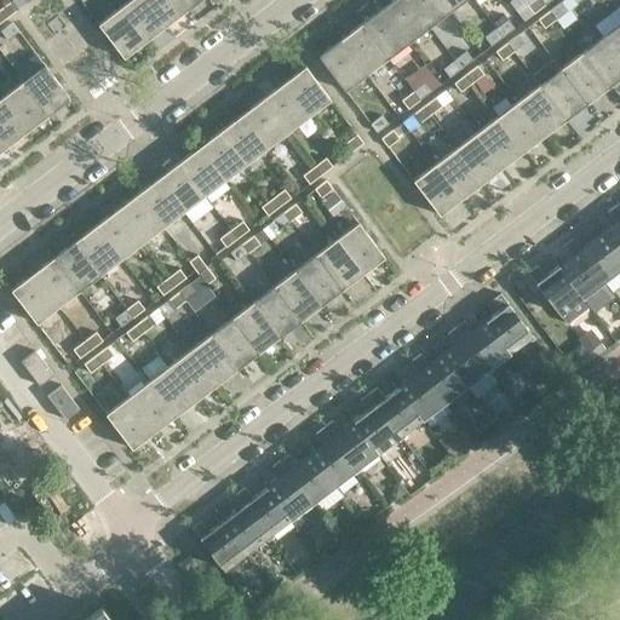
[(11,0),(0,9),(6,18),(18,9),(11,0)]
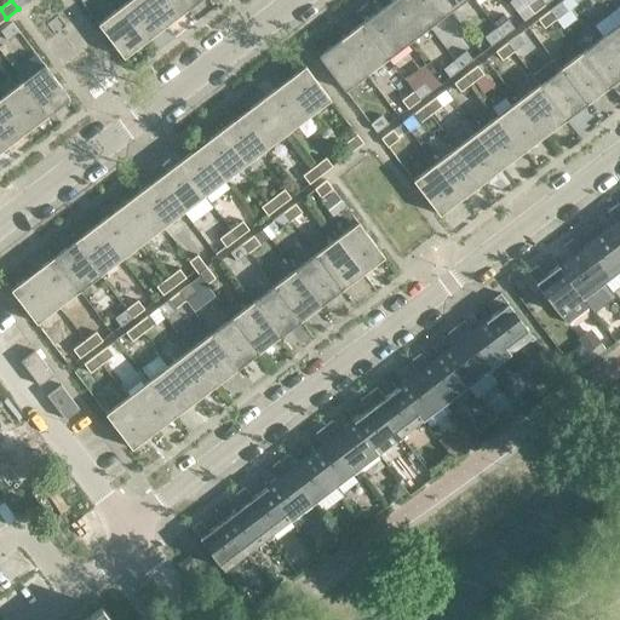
[(166,26),(147,0),(128,0),(120,7),(144,39),(153,33),(154,34),(166,26)]
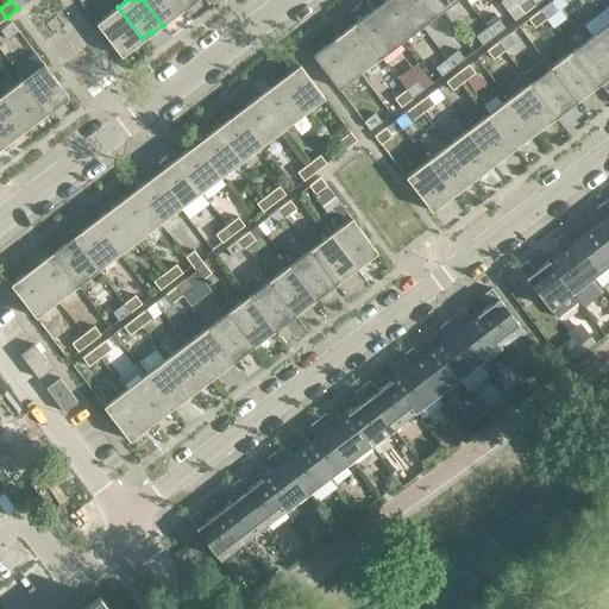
[(182,7),(176,0),(144,0),(163,25),(175,16),(174,14),(182,7)]
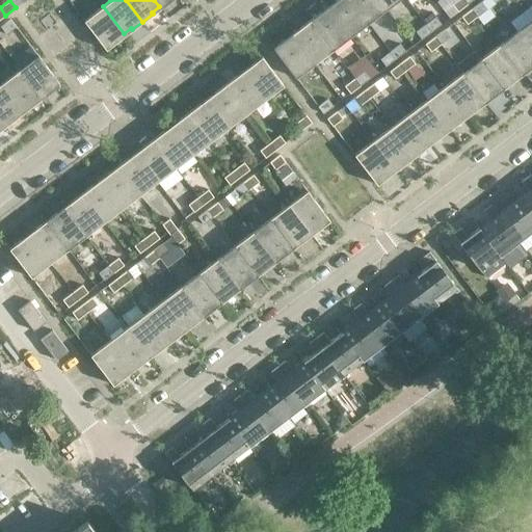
[(368,23),(350,0),(336,0),(335,1),(336,2),(328,8),(350,36),(368,23)]
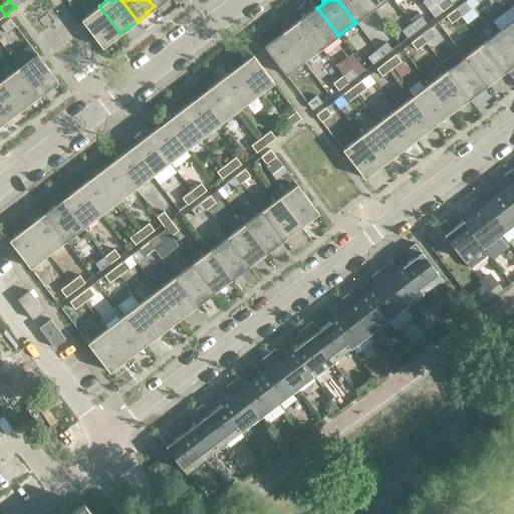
[(372,9),(365,0),(338,0),(355,22),(372,9)]
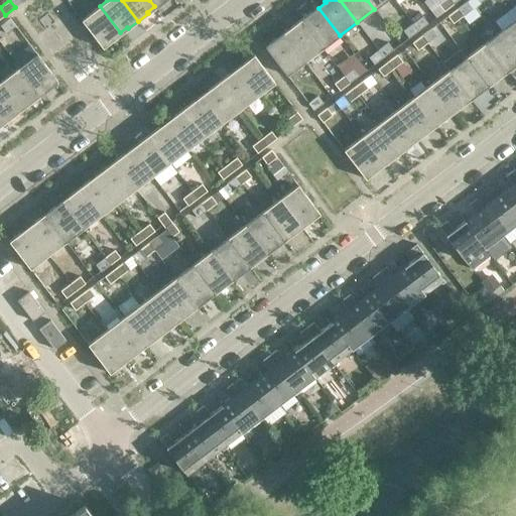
[(385,0),(367,0),(374,9),(385,0)]
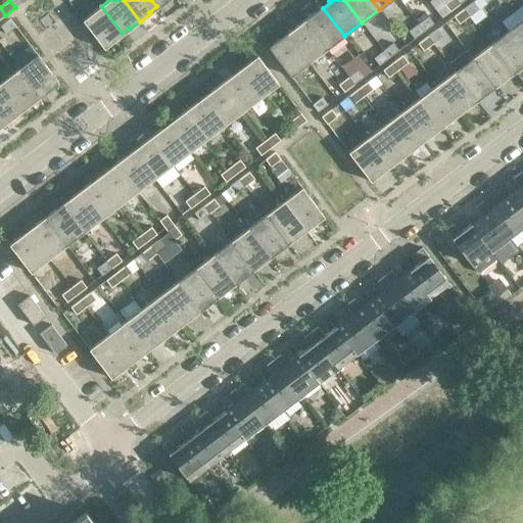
[(460,4),(456,0),(448,0),(444,4),(449,11),(460,4)]
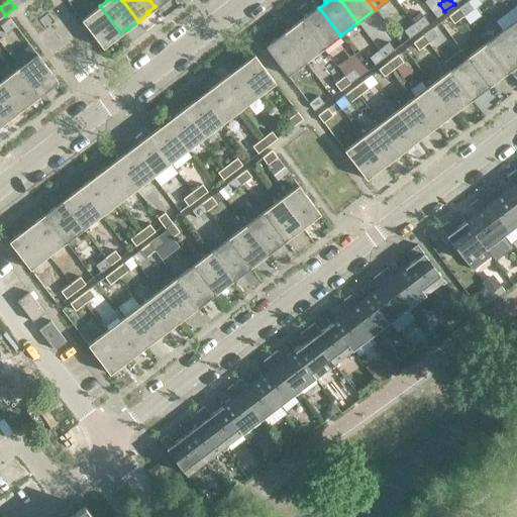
[(473,9),(468,1),(457,9),(463,16),(473,9)]
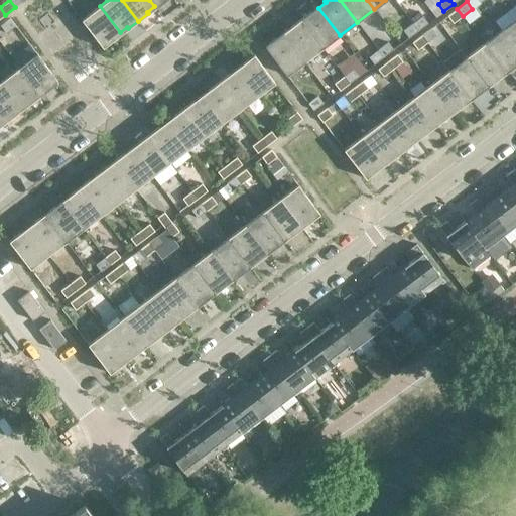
[(120,32),(100,6),(82,20),(103,47),(114,39),(113,38),(120,32)]
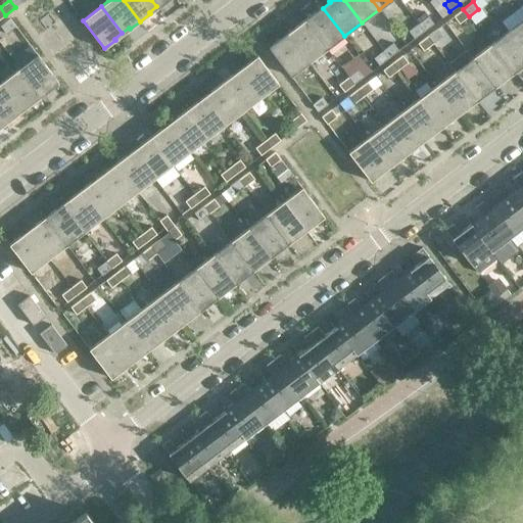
[(344,36),(323,8),(316,13),(315,12),(304,19),(327,49),(344,36)]
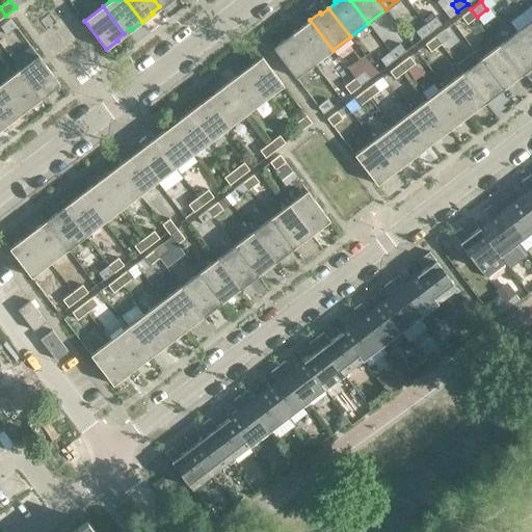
[(477,17),(471,9),(461,17),(467,24),(477,17)]
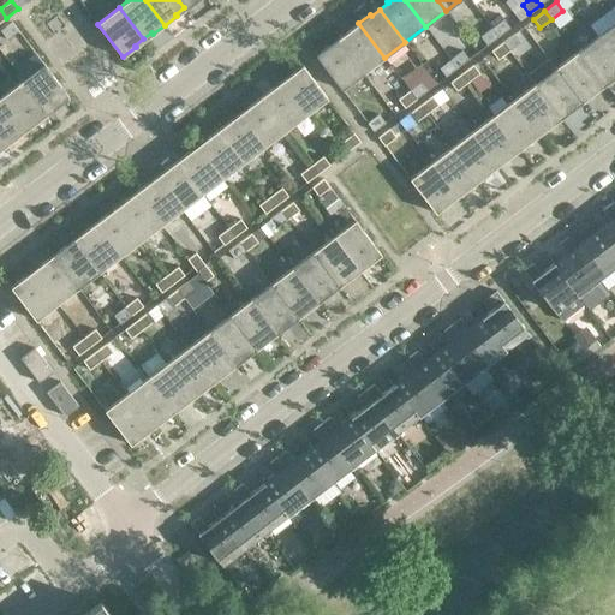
[(503,19),(491,28),(499,36),(509,28),(503,19)]
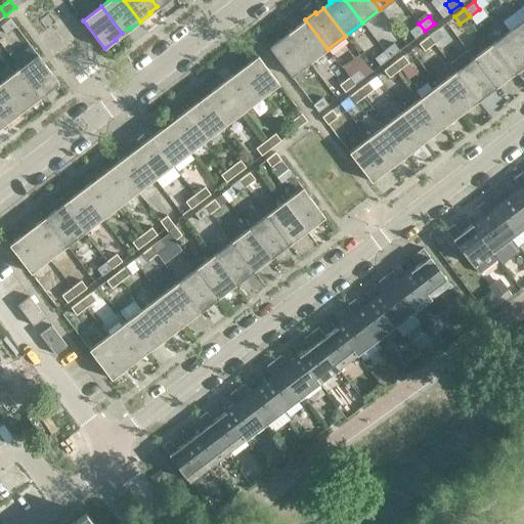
[(523,18),(509,31),(523,51),(523,18)]
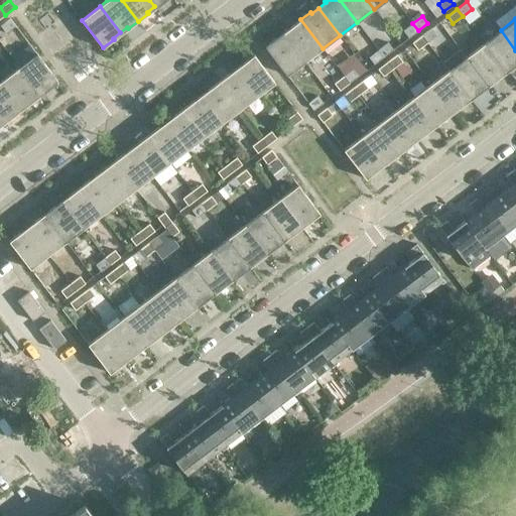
[(15,26),(10,19),(0,26),(6,33),(15,26)]
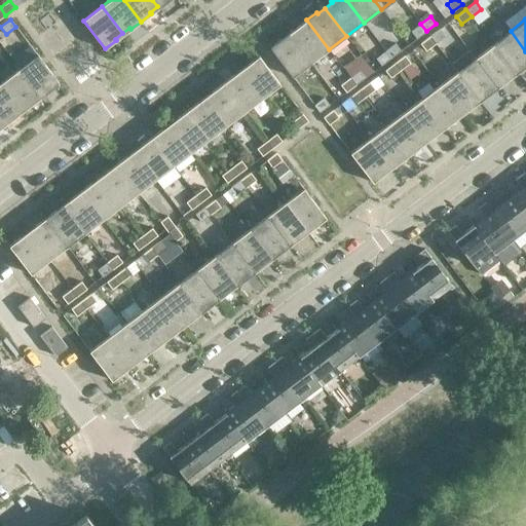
[(329,49),(306,20),(296,28),(297,29),(290,35),(310,63),(329,49)]
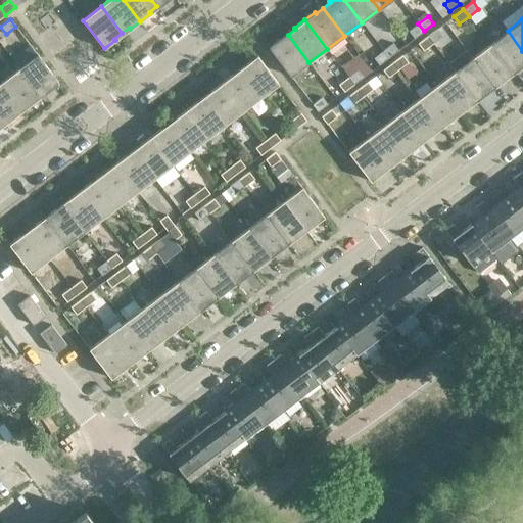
[(424,31),(418,24),(409,31),(414,39),(424,31)]
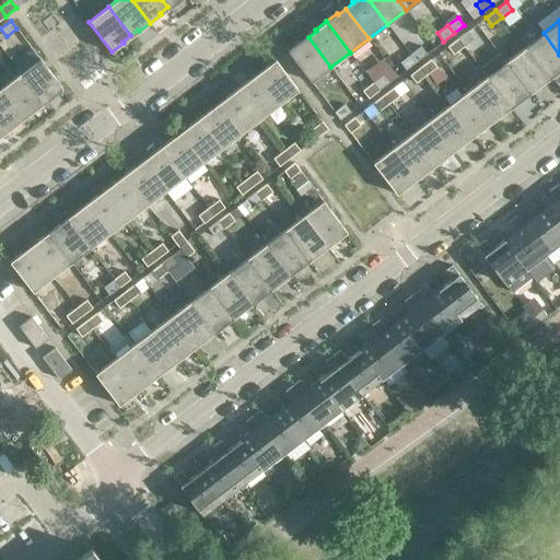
[(474,38),(468,31),(457,38),(464,46),(474,38)]
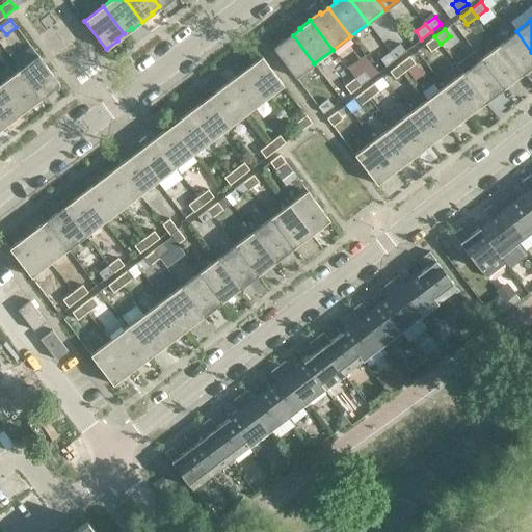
[(531,65),(531,52),(516,31),(499,45),(520,73),(527,68),(528,70),(531,65)]
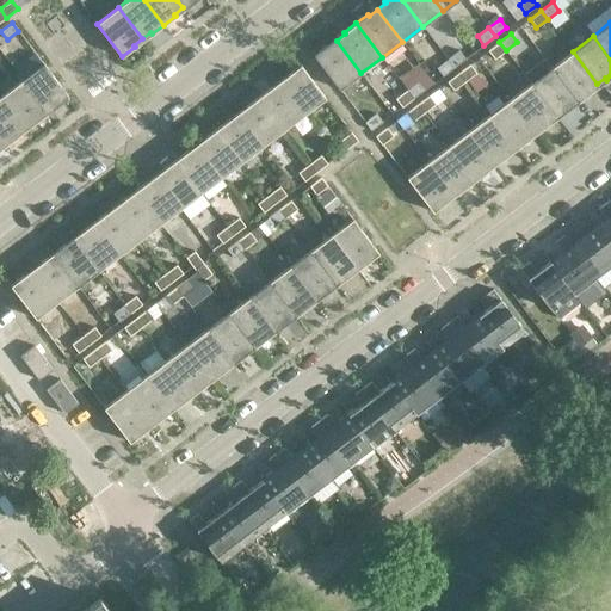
[(360,73),(337,41),(328,47),(327,45),(314,55),(339,90),(360,73)]
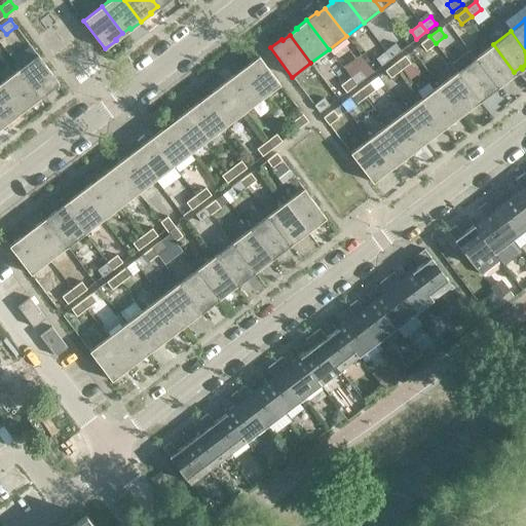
[(436,43),(429,36),(420,43),(425,51),(436,43)]
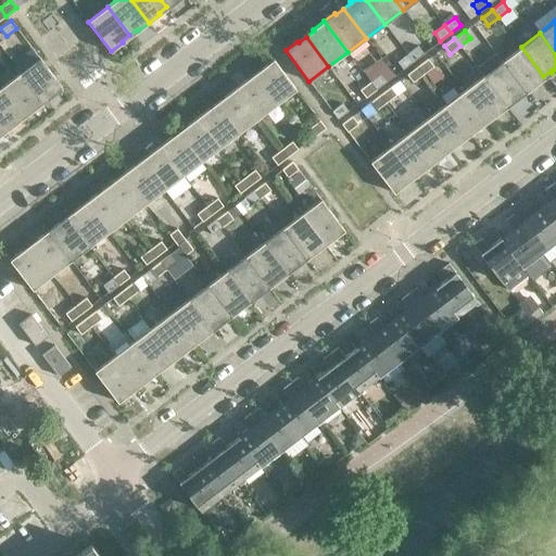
[(418,46),(407,53),(414,61),(424,53),(418,46)]
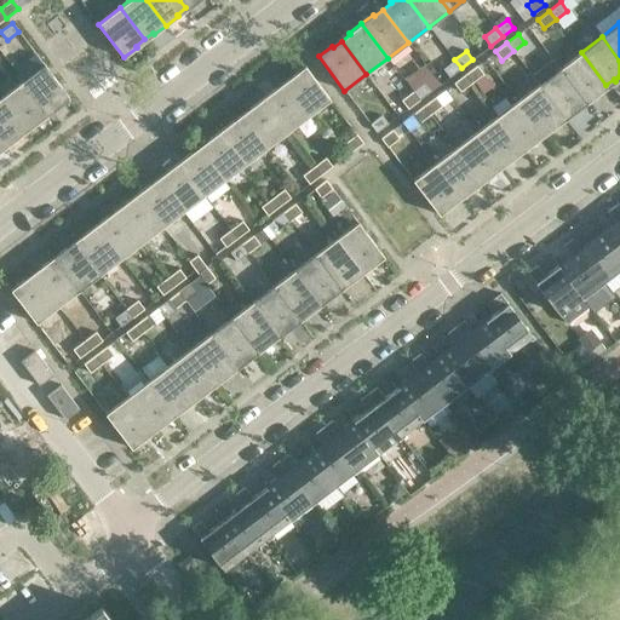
[(606,85),(581,52),(560,68),(586,103),(598,93),(597,92),(606,85)]
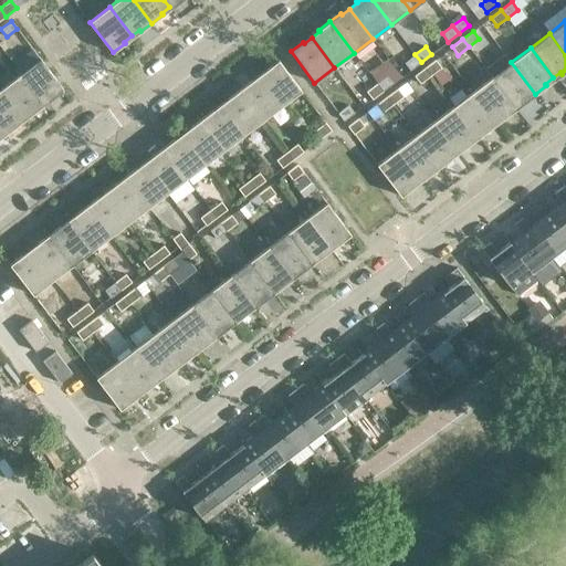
[(421,62),(415,54),(404,62),(410,71),(421,62)]
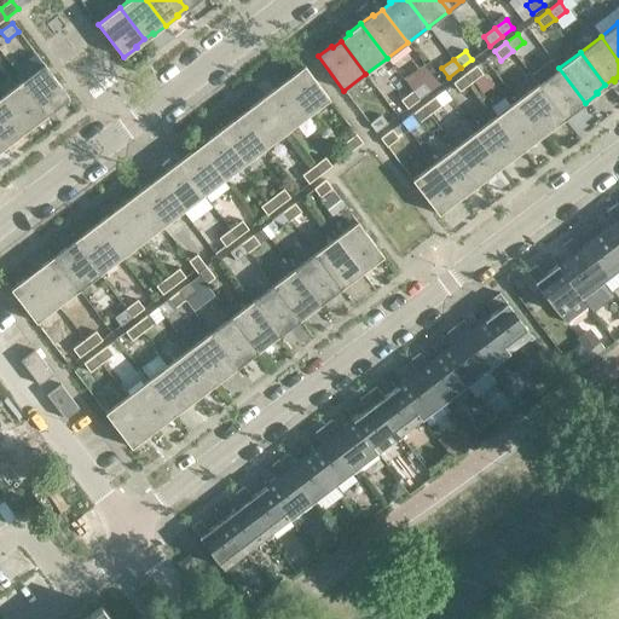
[(69,98),(44,65),(22,81),(46,114),(55,106),(56,109),(69,98)]
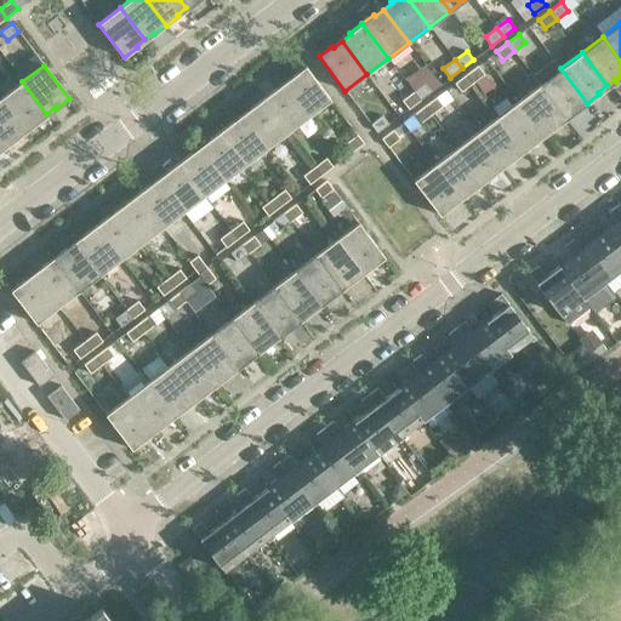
[(292,78),(284,85),(308,117),(330,100),(305,66),(291,77),(292,78)]
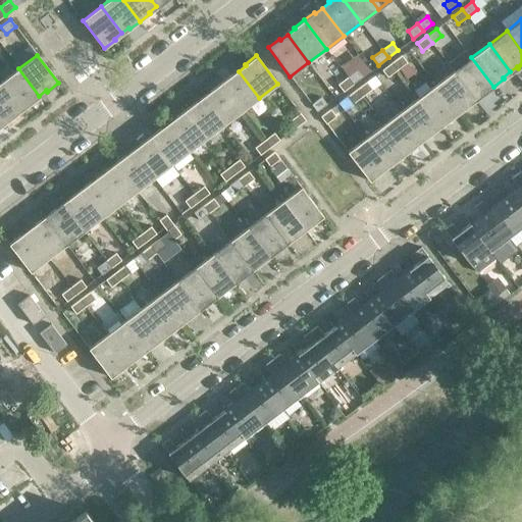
[(407,62),(402,55),(392,62),(397,69),(407,62)]
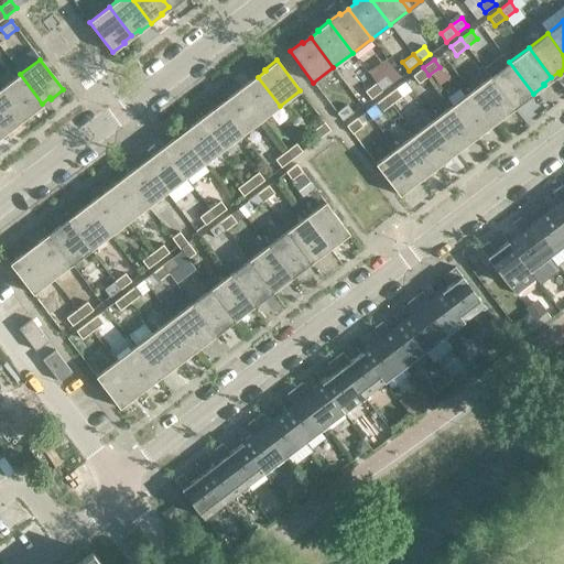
[(533,94),(509,62),(490,77),(513,108),(514,108),(513,106),(520,101),(521,102),(533,94)]
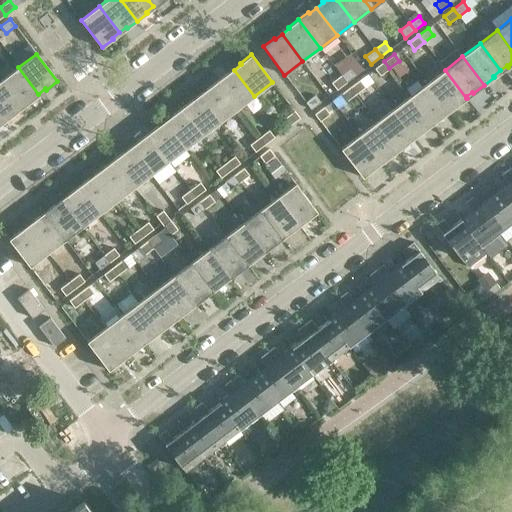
[(389,68),(384,61),(374,68),(380,76),(389,68)]
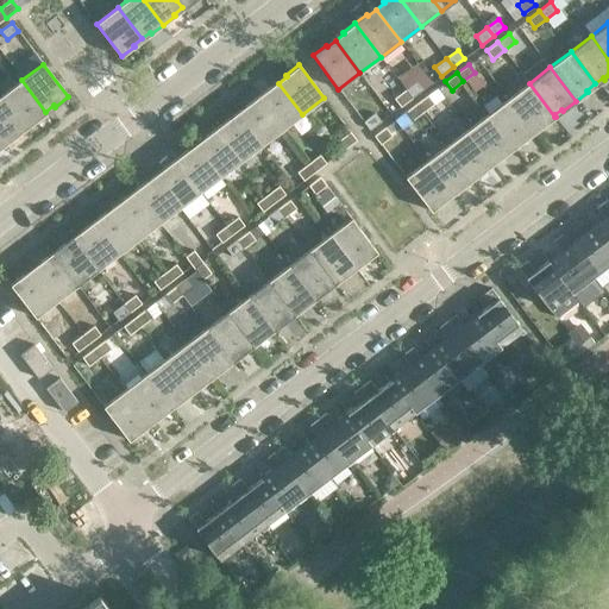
[(45,112),(22,80),(1,95),(26,129),(38,119),(37,118),(45,112)]
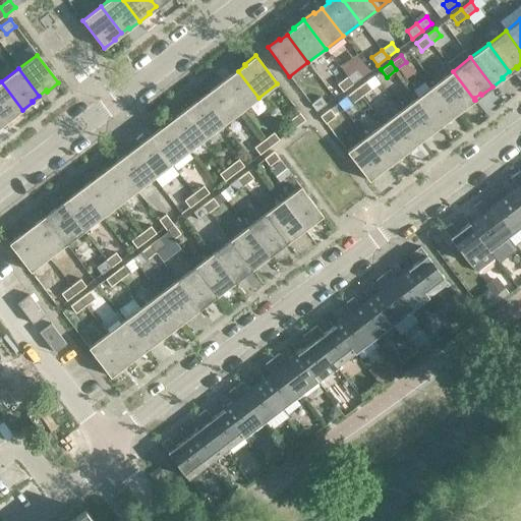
[(356,69),(347,76),(352,83),(362,76),(356,69)]
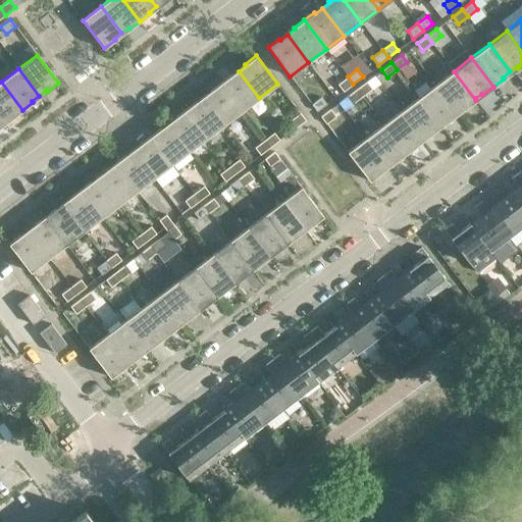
[(259,98),(239,71),(231,76),(230,75),(220,83),(242,111),(259,98)]
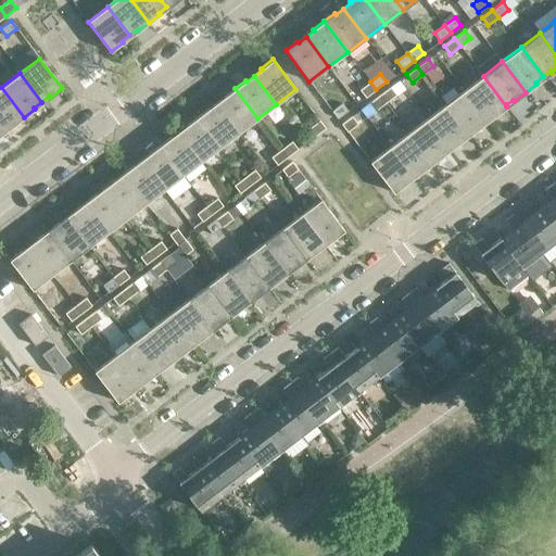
[(506,106),(483,76),(464,90),(487,119),(494,114),(495,115),(506,106)]
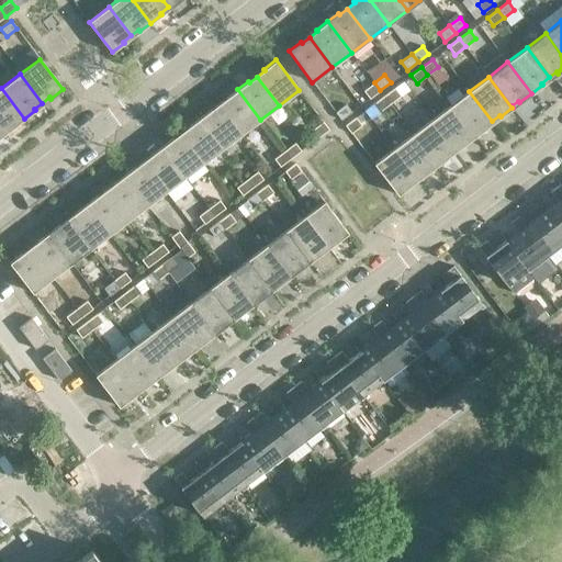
[(380,90),(374,82),(363,91),(370,99),(380,90)]
